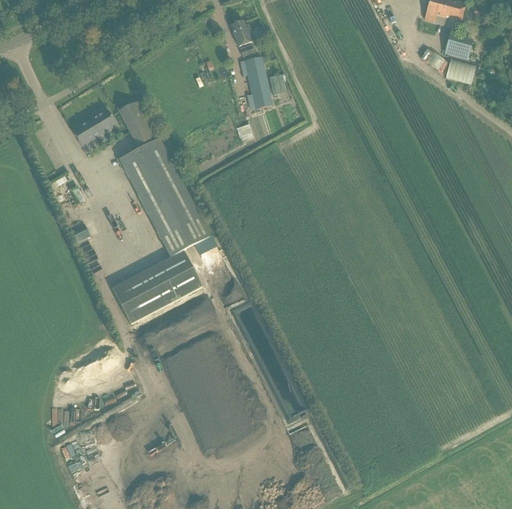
[(465,4),(451,0),(428,0),(424,18),(434,21),(436,16),(461,22),(465,4)]
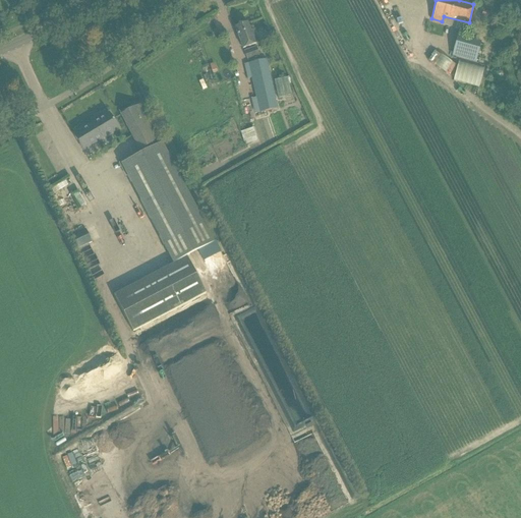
[(247,20),(235,25),(240,40),(242,45),(254,41),(258,40),(256,34),(254,26),(250,29),(247,20)]
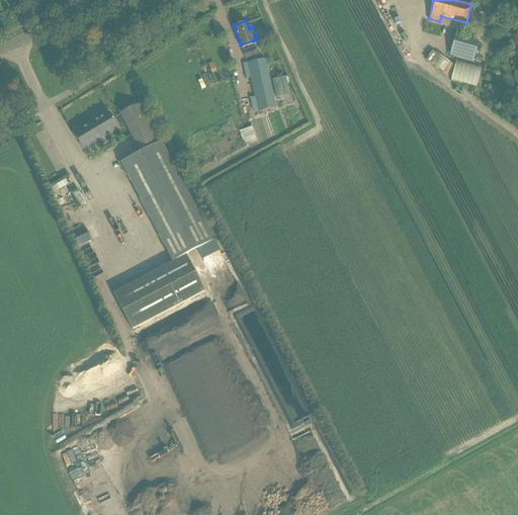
[(472,60),(476,50),(479,39),(454,33),(449,53),(472,60)]
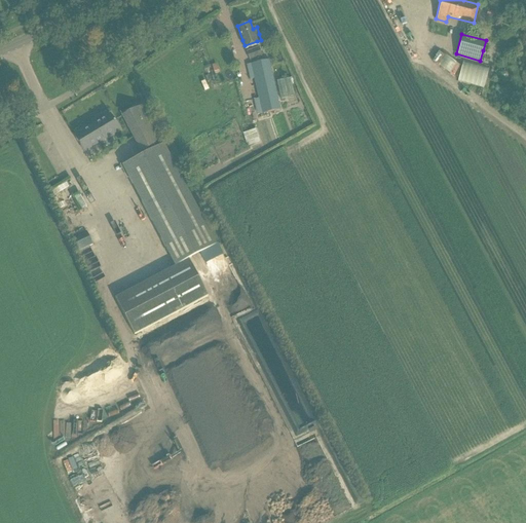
[(250,58),(262,52),(259,45),(247,49),(250,58)]
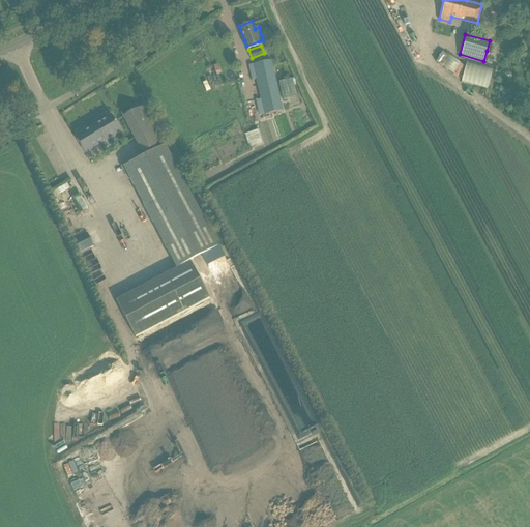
[(454,61),(455,48),(445,48),(444,61),(454,61)]
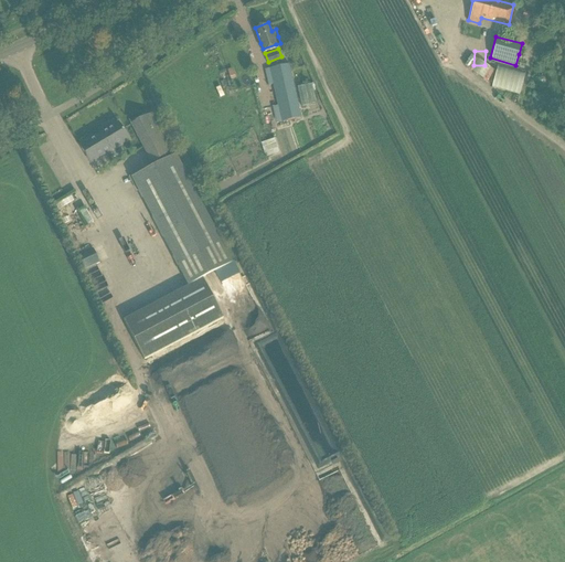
[(281,119),(301,115),(289,61),(269,65),(281,119)]
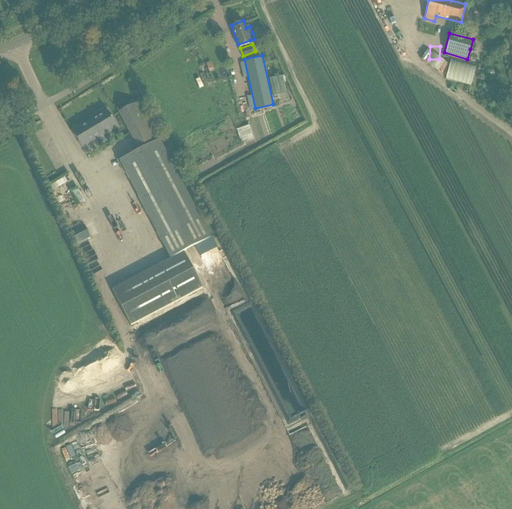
[(118,110),(123,119),(137,145),(153,137),(158,134),(144,108),(140,99),(118,110)]
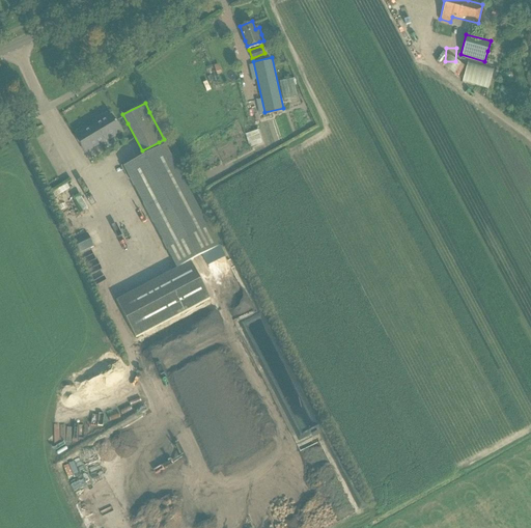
[(75,135),(80,143),(84,149),(120,128),(116,122),(111,113),(75,135)]
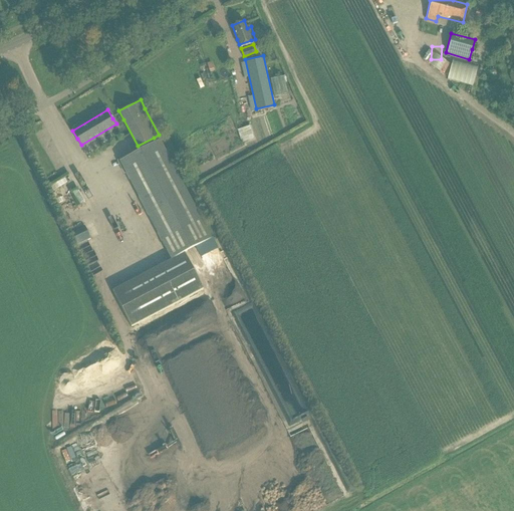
[(249,123),(237,128),(240,138),(253,133),(249,123)]
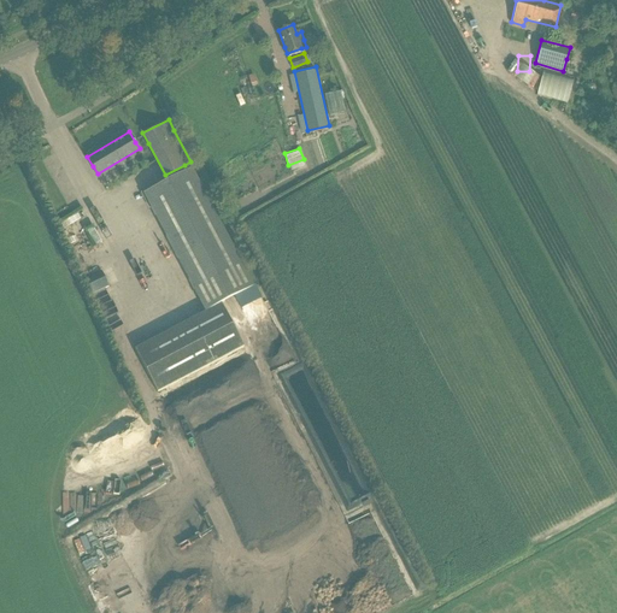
[(158,389),(244,345),(221,301),(253,284),(192,166),(144,192),(205,310),(135,346),(158,389)]
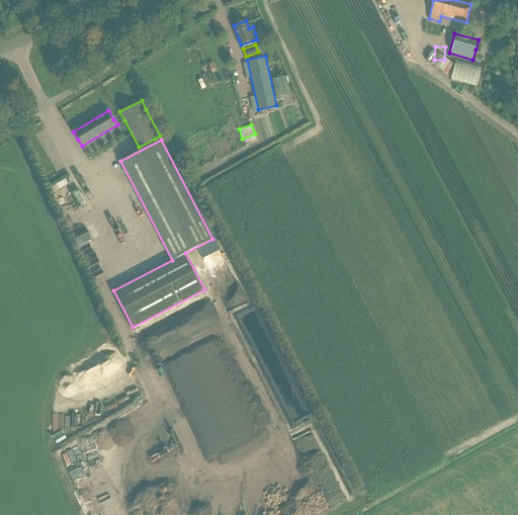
[(77,169),(54,181),(70,206),(92,193),(77,169)]
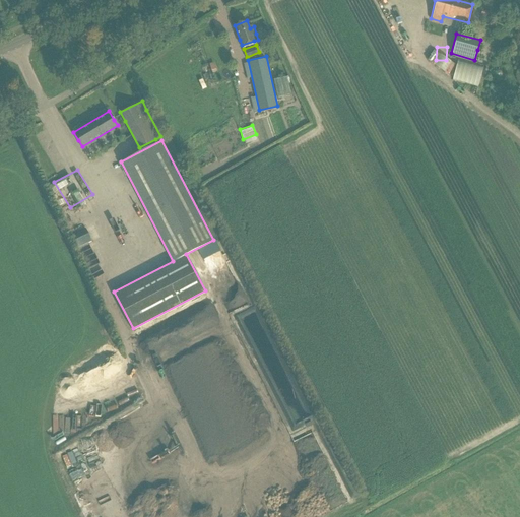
[(85,227),(71,233),(78,246),(91,239),(85,227)]
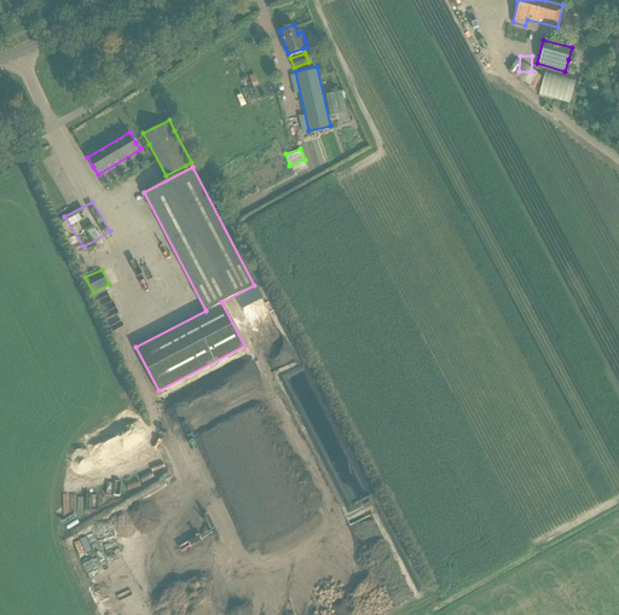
[(247,378),(264,370),(256,354),(239,363),(247,378)]
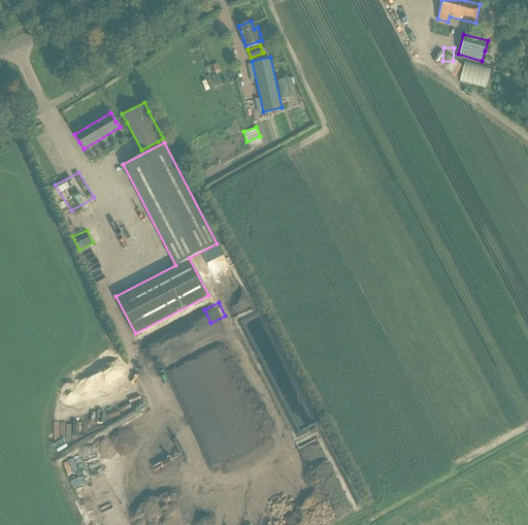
[(93,473),(81,478),(90,495),(104,489),(100,482),(97,483),(93,473)]
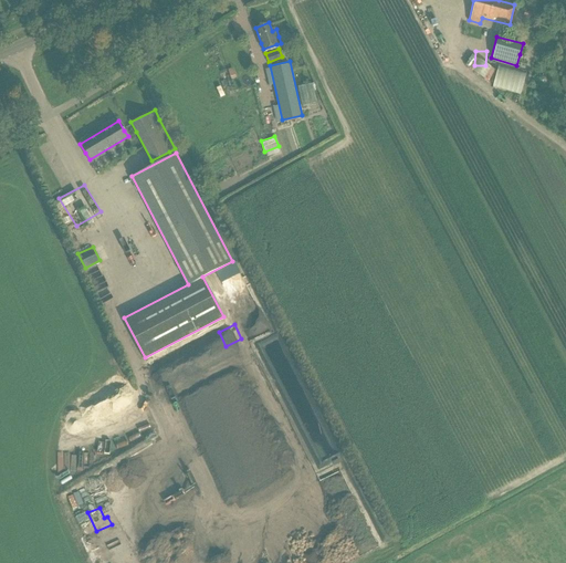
[(146,552),(149,562),(166,562),(159,546),(146,552)]
